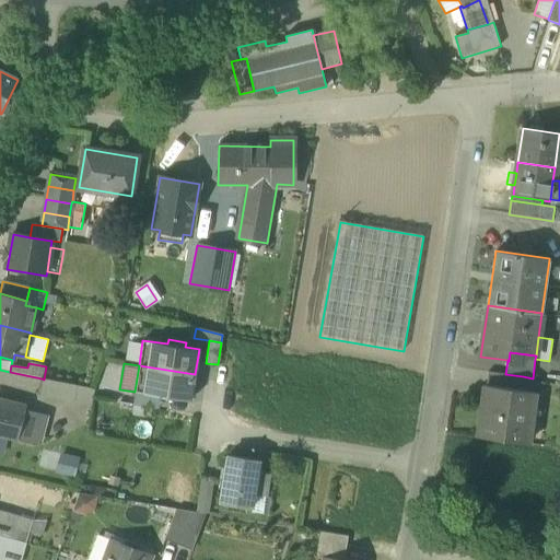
[(190,400),(195,374),(139,365),(135,392),(148,394),(161,396),(190,400)]
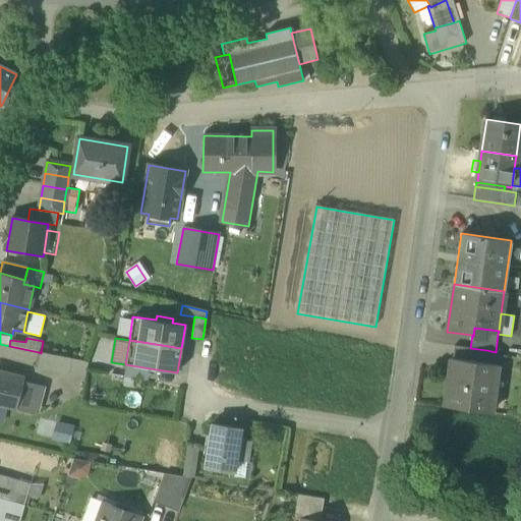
[(484,362),(486,350),(470,348),(454,346),(452,358),(484,362)]
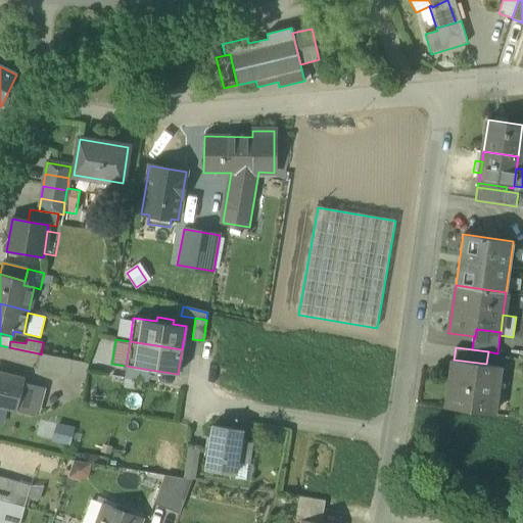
[(36,369),(68,376),(72,361),(41,354),(39,353),(36,369)]
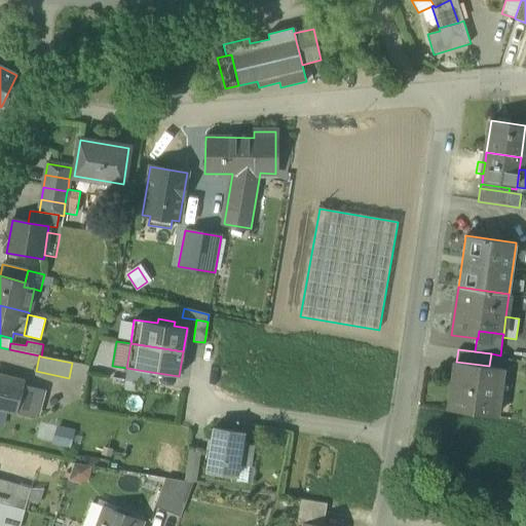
[(449,410),(495,417),(502,368),(489,366),(456,362),(449,410)]
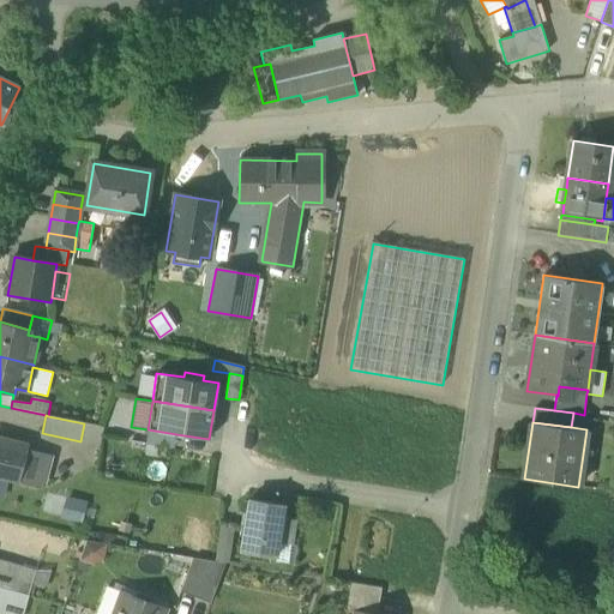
[(103,426),(84,423),(80,441),(101,445),(103,426)]
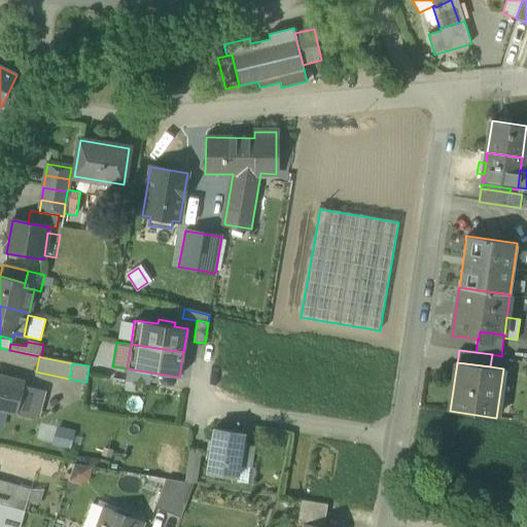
[(137,383),(139,371),(127,369),(125,381),(137,383)]
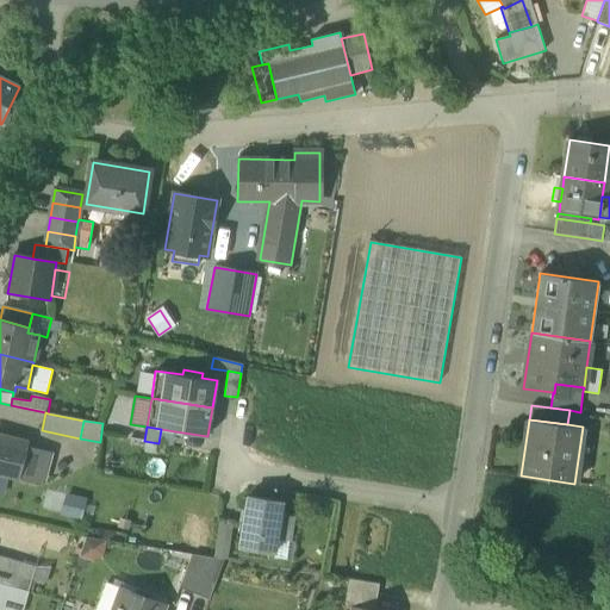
[(175,431),(161,429),(159,443),(173,446),(175,431)]
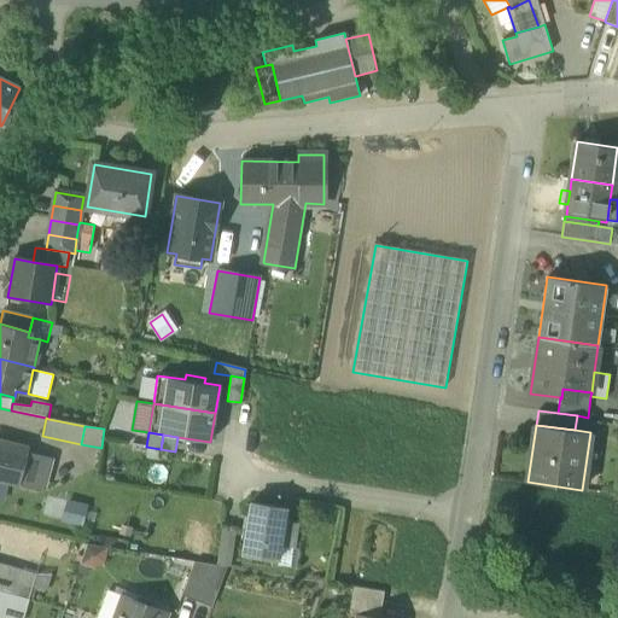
[(0,445),(0,479),(9,482),(19,484),(28,453),(0,445)]
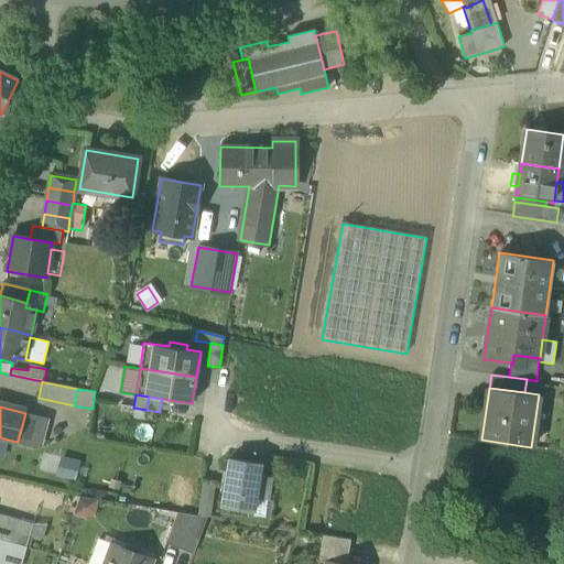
[(18,442),(38,447),(45,419),(25,413),(18,442)]
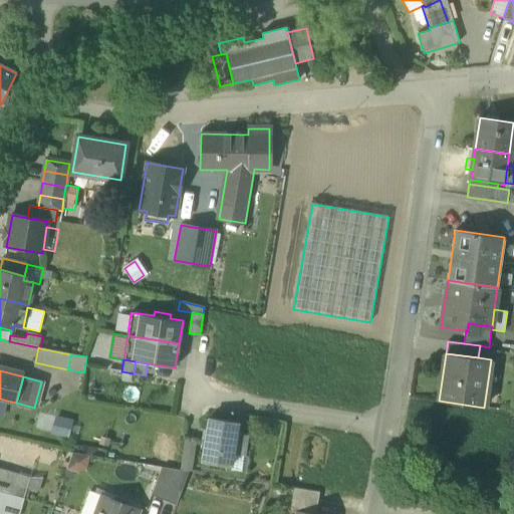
[(74,420),(55,416),(51,433),(69,438),(74,420)]
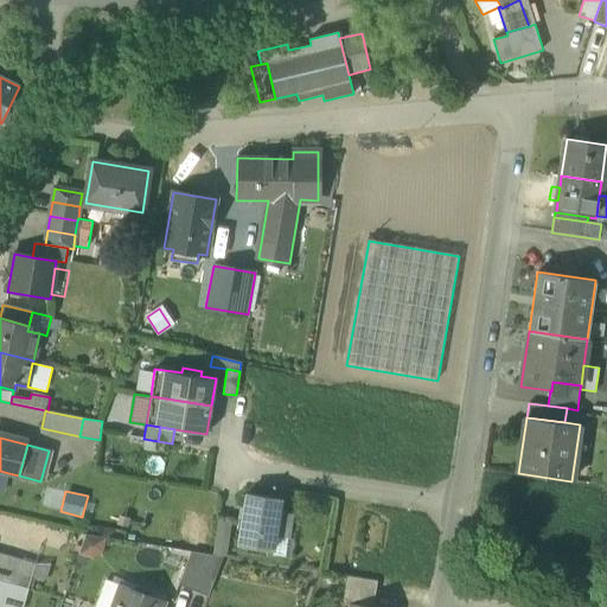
[(238,545),(273,550),(275,537),(288,540),(293,515),(279,512),(281,499),(247,493),(238,545)]
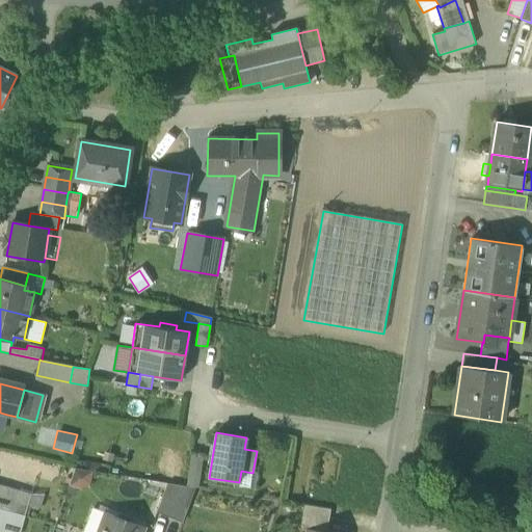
[(188,475),(201,477),(205,452),(192,450),(188,475)]
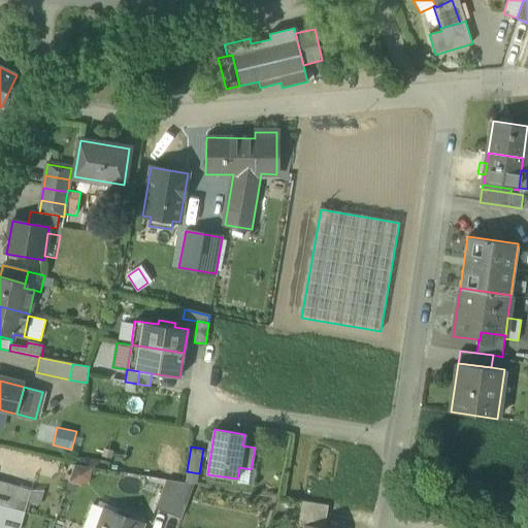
[(74,465),(68,482),(80,486),(90,480),(92,468),(74,465)]
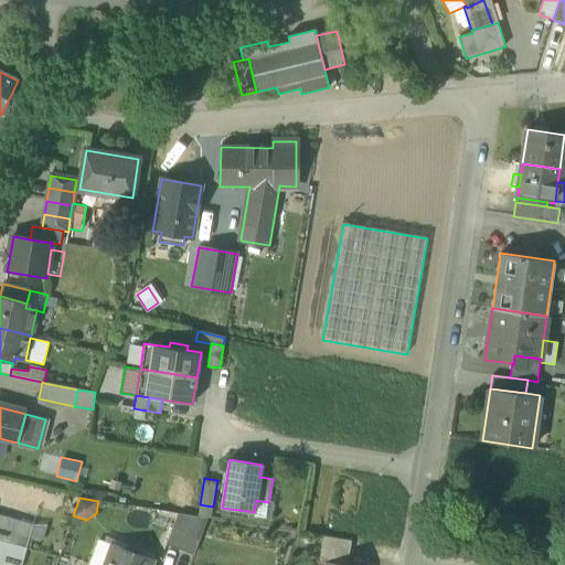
[(273,502),(268,502),(256,500),(254,512),(253,516),(270,519),(273,502)]
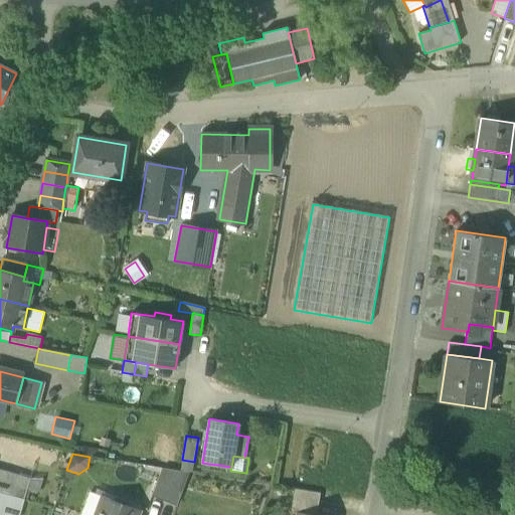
[(189,473),(192,473),(194,462),(182,460),(180,471),(189,473)]
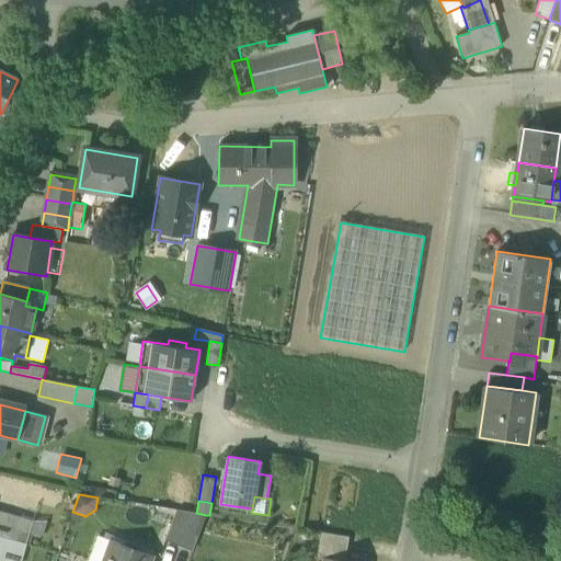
[(0,536),(3,537),(10,514),(0,511),(0,536)]
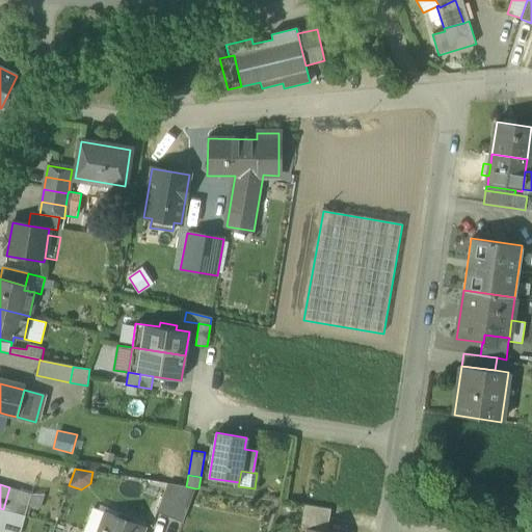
[(157,513),(183,523),(195,488),(186,486),(181,486),(167,484),(157,513)]
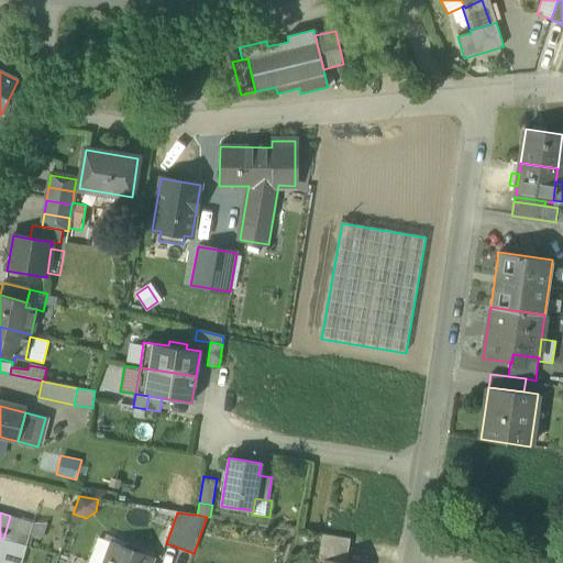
[(10,516),(3,539),(26,545),(32,522),(10,516)]
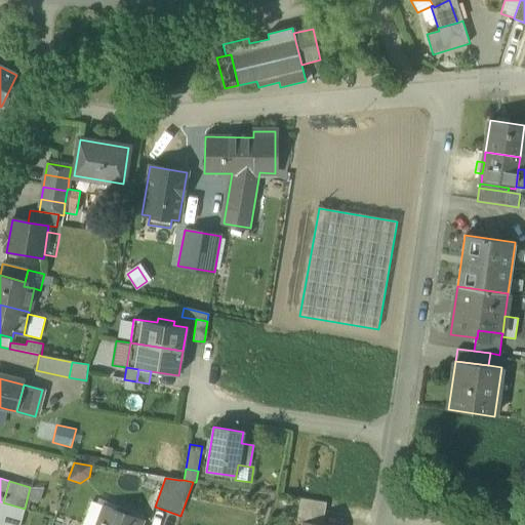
[(305,524),(314,524),(322,524),(326,503),(300,499),(296,524),(305,524)]
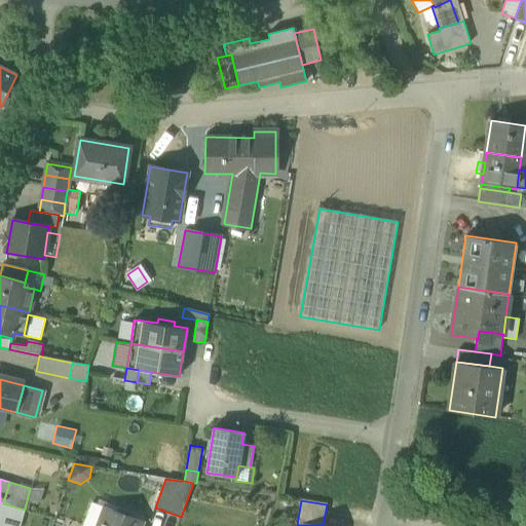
[(0,524),(6,525),(19,525),(25,510),(3,503),(0,502),(0,524)]
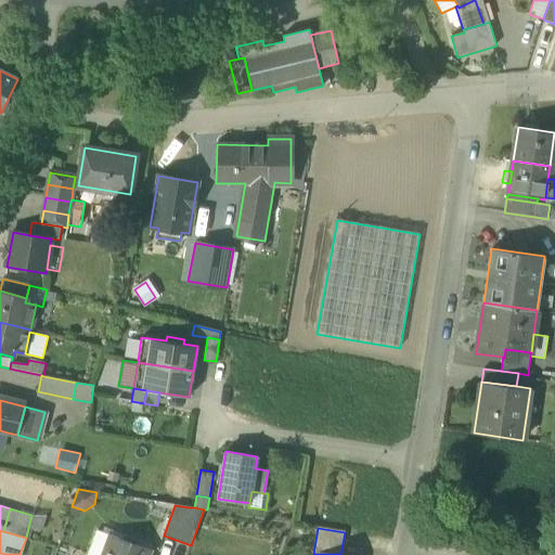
[(86,554),(102,554),(110,536),(95,530),(86,554)]
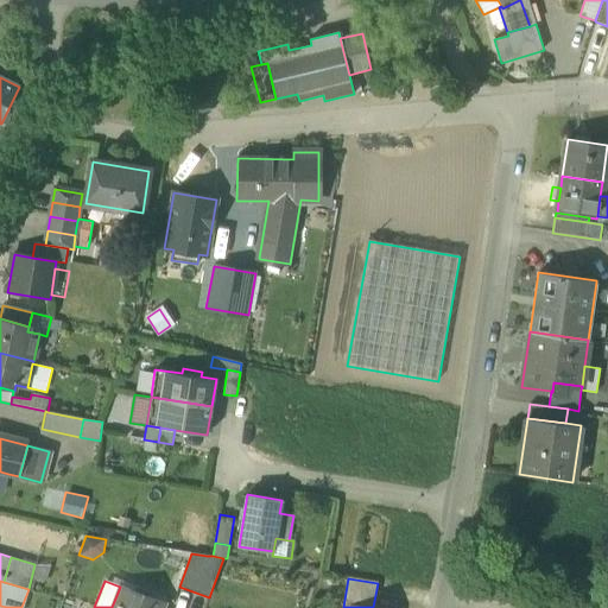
[(120,587),(112,607),(160,607),(163,603),(150,597),(152,593),(135,587),(133,591),(120,587)]
